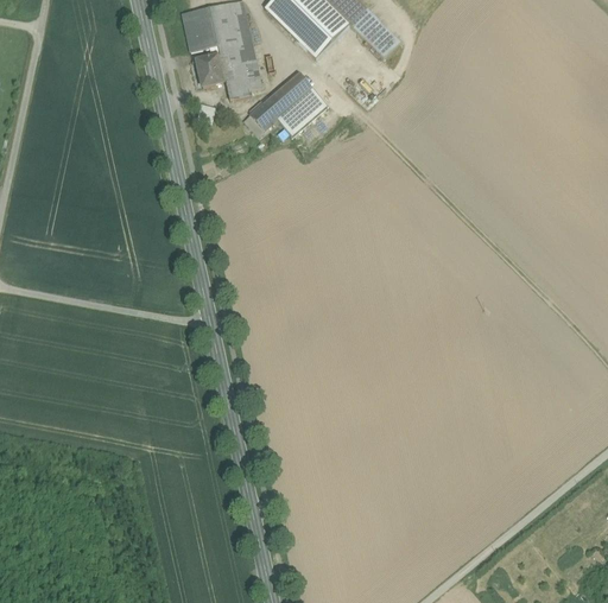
[(244,0),(233,2),(242,50),(244,50),(246,61),(257,58),(244,0)]
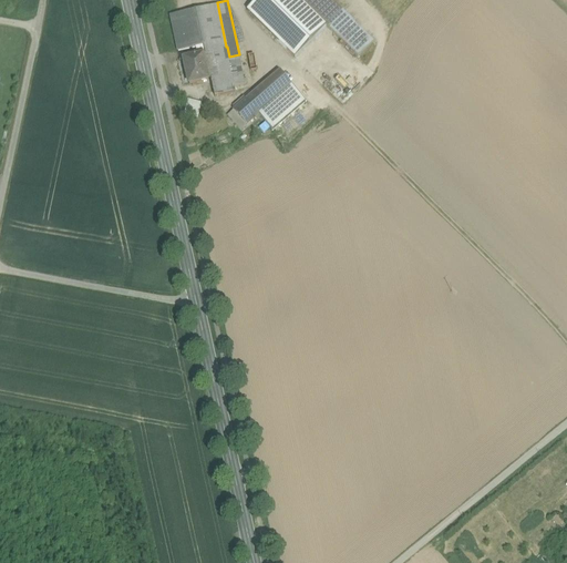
[(255,0),(248,8),(296,54),(327,23),(302,0),(255,0)]
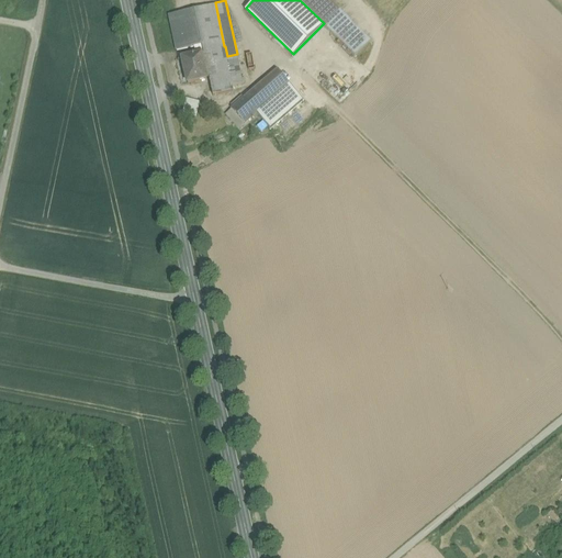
[(300,0),(324,23),(356,53),(371,37),(332,0),(300,0)]
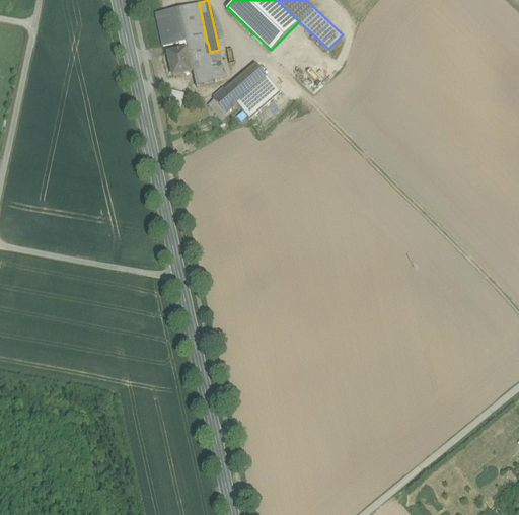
[(199,2),(179,6),(183,23),(187,38),(189,47),(207,43),(199,2)]
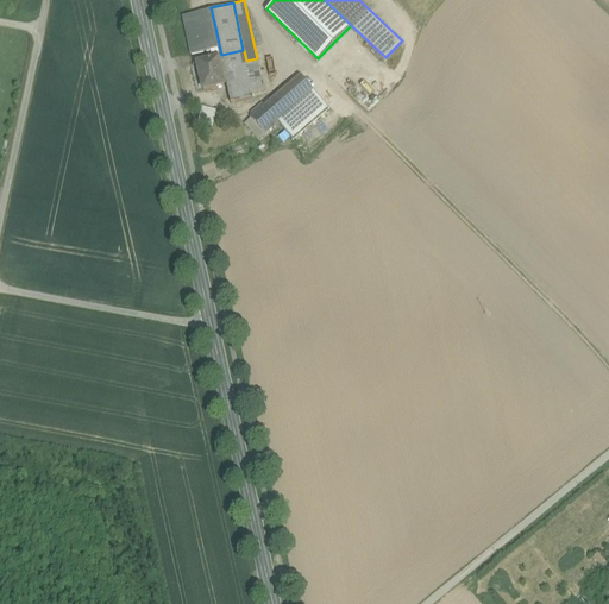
[(211,7),(183,13),(188,33),(198,31),(215,27),(211,7)]
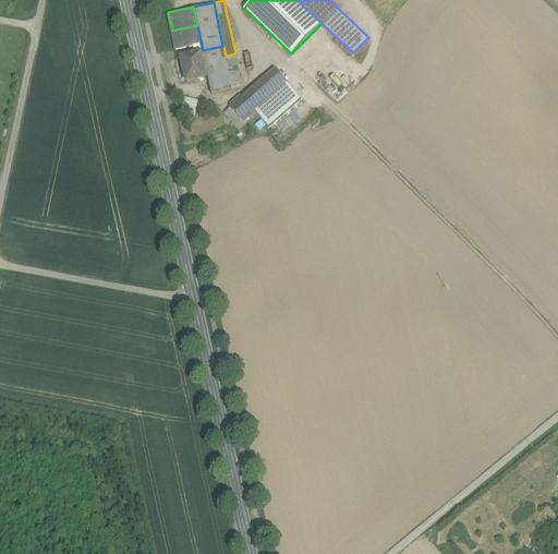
[(197,25),(181,28),(184,45),(201,40),(197,25)]
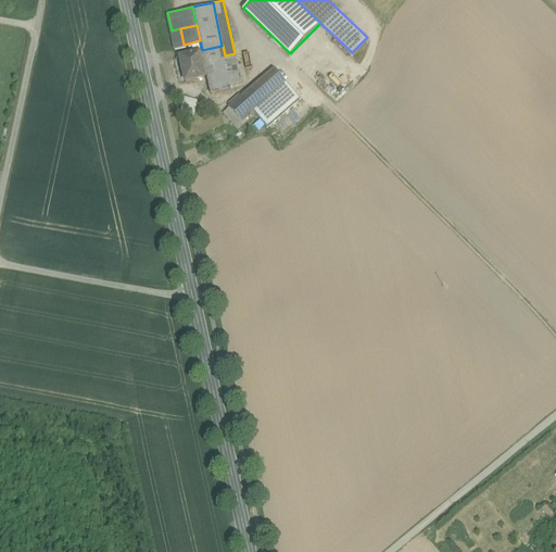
[(180,28),(172,30),(175,47),(184,45),(180,28)]
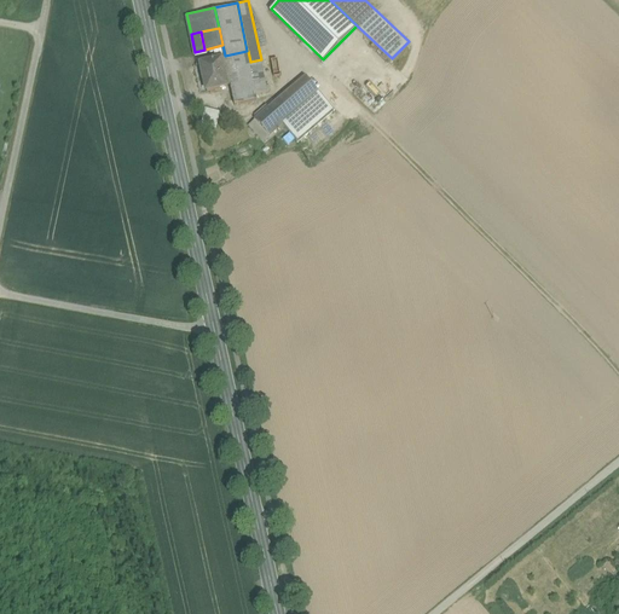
[(225,56),(223,56),(229,84),(231,82),(235,102),(258,97),(256,91),(254,80),(250,62),(248,51),(247,51),(225,56)]
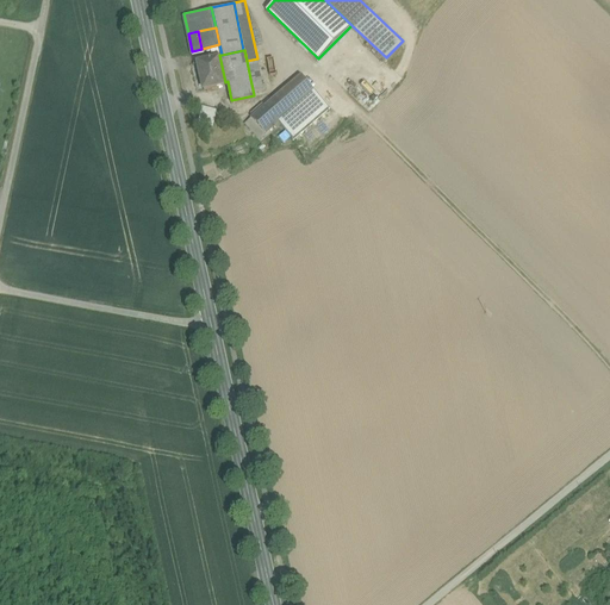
[(219,55),(199,60),(204,87),(225,82),(219,55)]
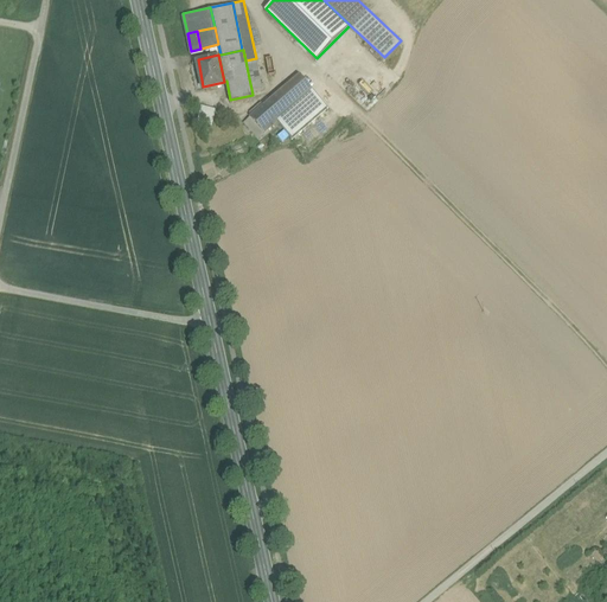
[(261,76),(256,58),(246,61),(249,78),(261,76)]
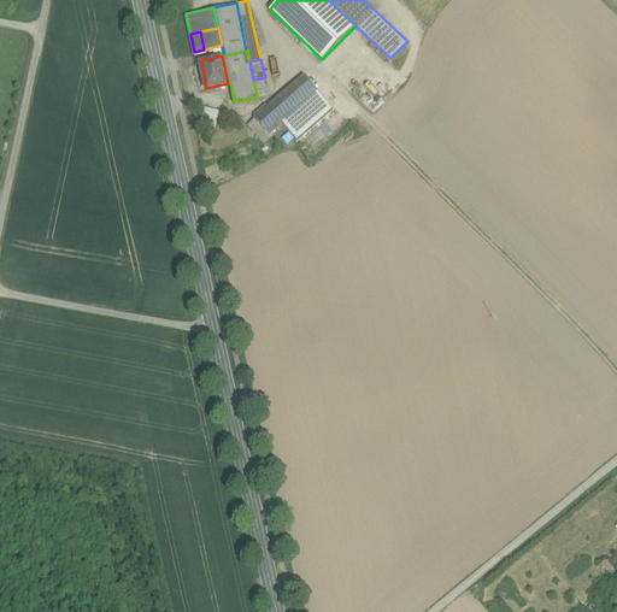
[(305,72),(318,88),(333,105),(339,100),(311,68),(305,72)]
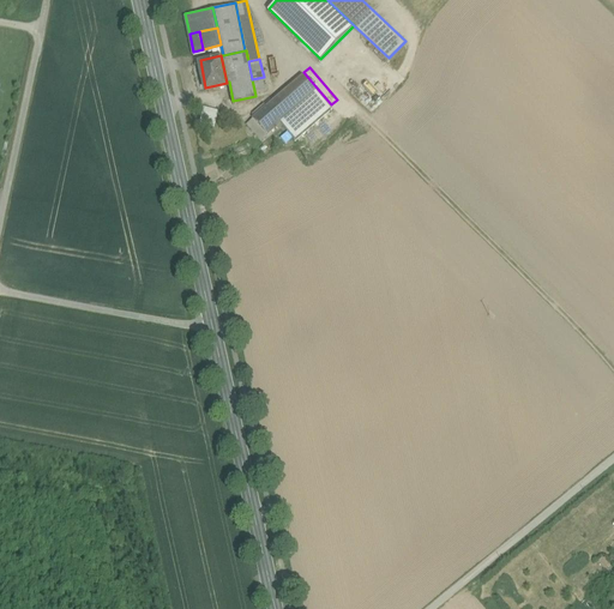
[(317,88),(304,72),(282,91),(296,107),(317,88)]
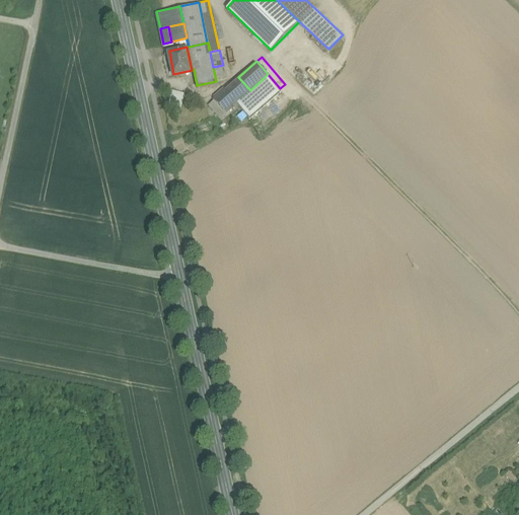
[(224,73),(223,65),(213,67),(215,76),(224,73)]
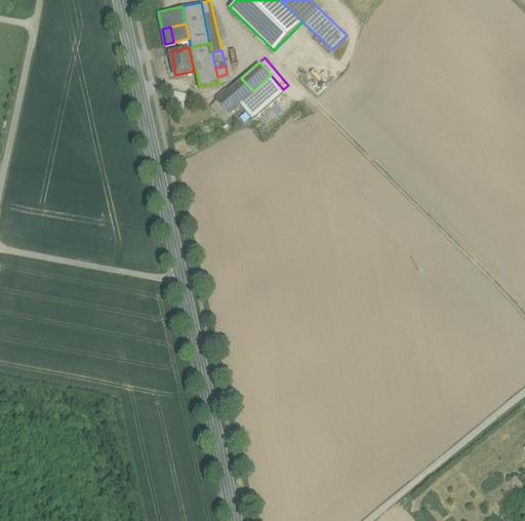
[(246,97),(240,103),(252,116),(283,89),(271,75),(253,91),(246,97)]
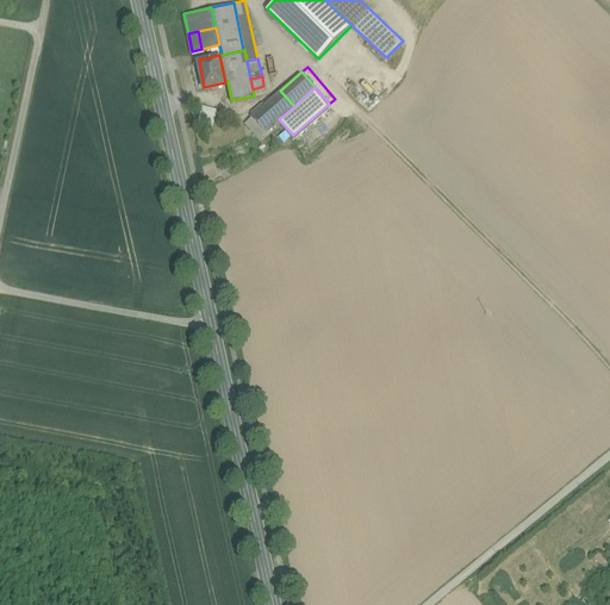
[(294,106),(280,91),(273,98),(286,113),(294,106)]
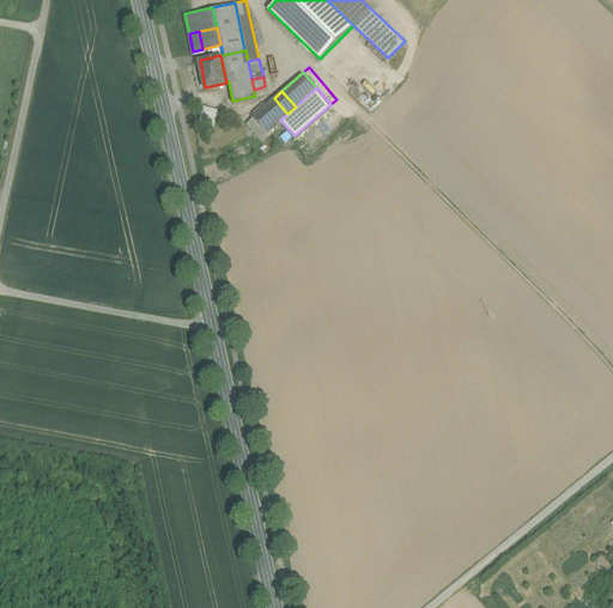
[(280,120),(287,114),(274,98),(271,96),(266,101),(268,104),(280,120)]
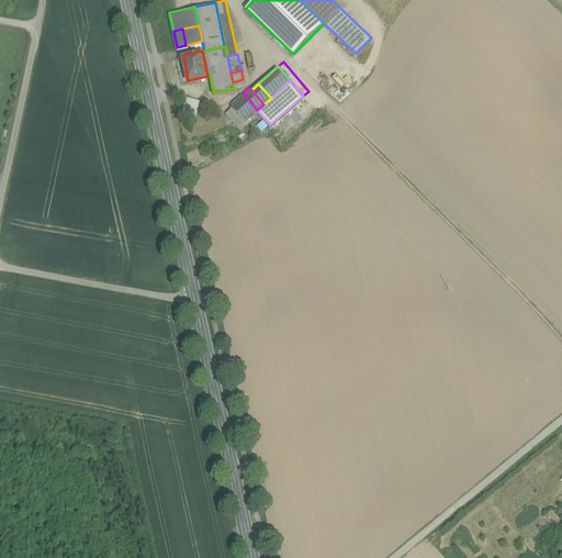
[(246,96),(244,92),(229,103),(232,105),(246,96)]
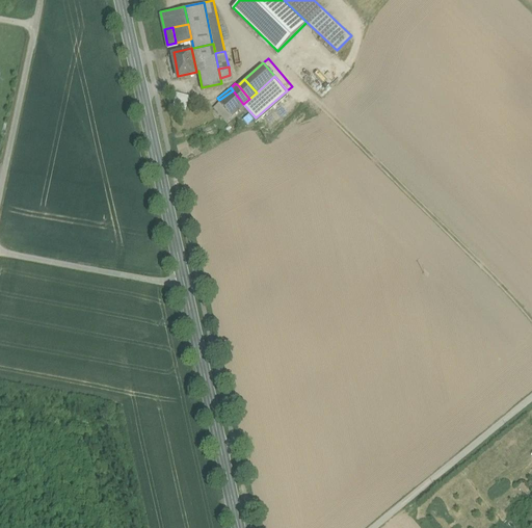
[(177,90),(174,103),(186,106),(189,95),(177,90)]
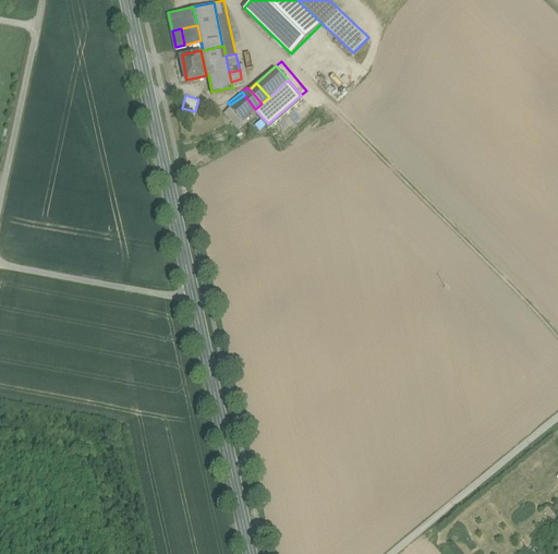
[(230,105),(243,119),(255,109),(244,95),(230,105)]
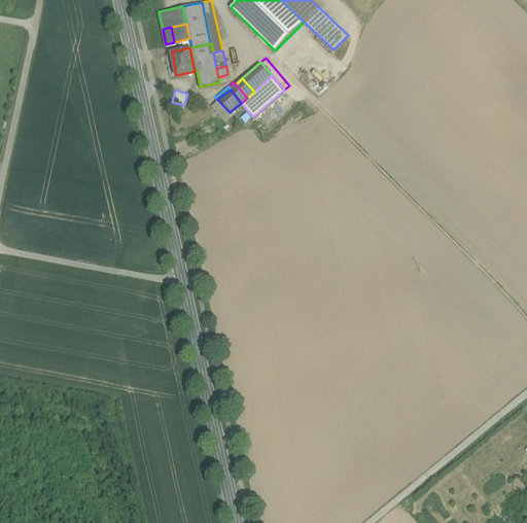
[(243,109),(238,114),(245,121),(250,117),(243,109)]
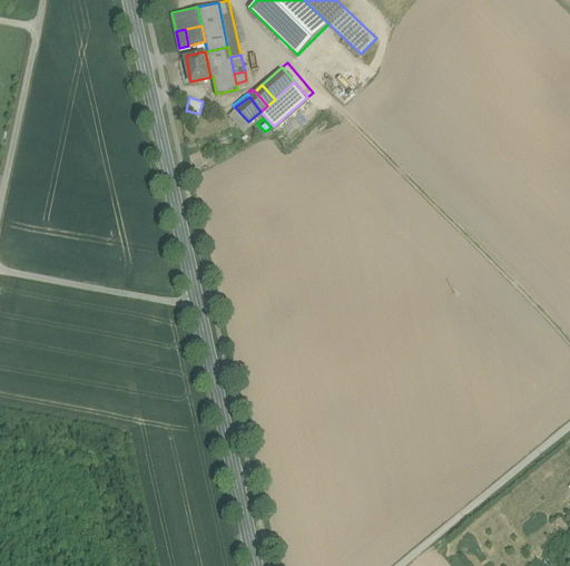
[(224,119),(213,122),(215,129),(226,127),(224,119)]
